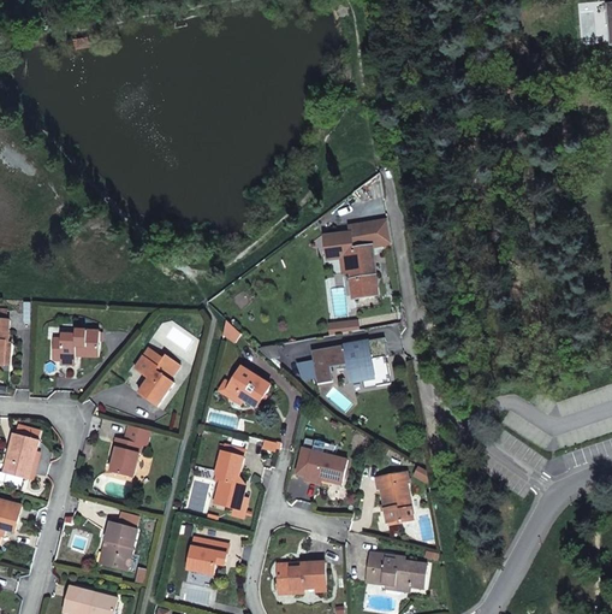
[(87,45),(87,43),(88,43),(85,34),(71,36),(71,37),(70,37),(72,47),(87,45)]
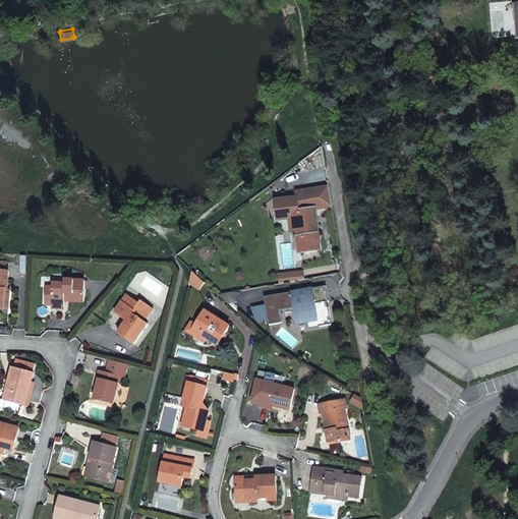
[(329,205),(326,185),(294,190),(295,195),(273,198),(275,211),(287,209),(289,230),(294,229),(298,251),(318,248),(312,207),(329,205)]
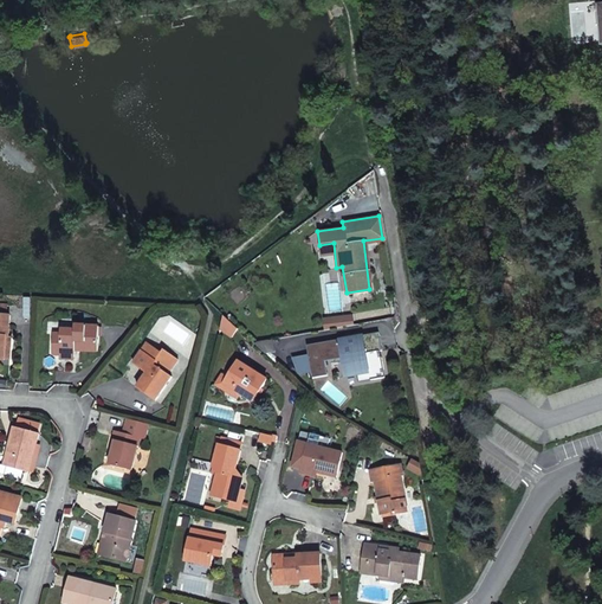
[(343,325),(342,316),(322,320),(323,328),(343,325)]
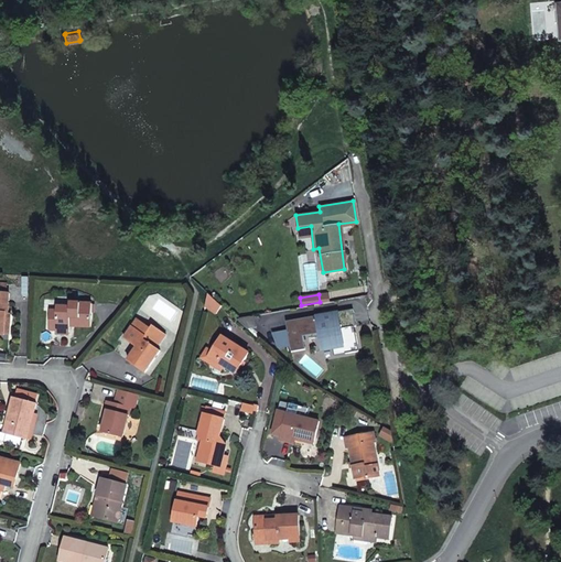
[(54,310),(46,309),(46,322),(53,322),(53,328),(67,330),(67,324),(67,322),(72,322),(72,324),(88,325),(89,302),(67,301),(67,305),(54,304),(54,310)]
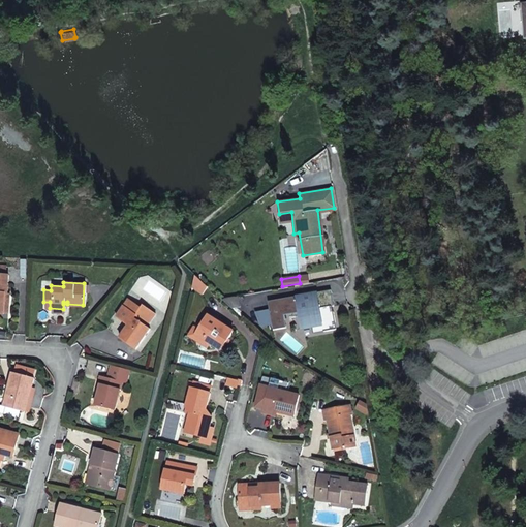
[(329,288),(266,300),(271,329),(283,326),(281,313),(297,311),(298,315),(299,326),(309,324),(319,322),(320,330),(334,328),(331,310),(327,310),(326,306),(330,305),(331,305),(329,288)]
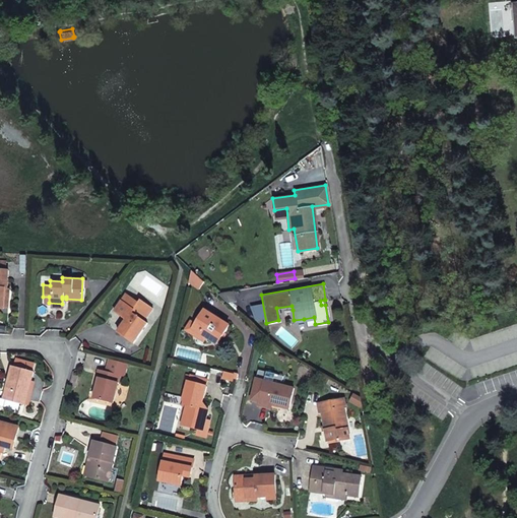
[(123,302),(120,299),(112,310),(120,315),(122,313),(126,316),(124,318),(115,331),(131,341),(145,321),(141,319),(150,307),(138,299),(136,301),(128,295),(123,302)]
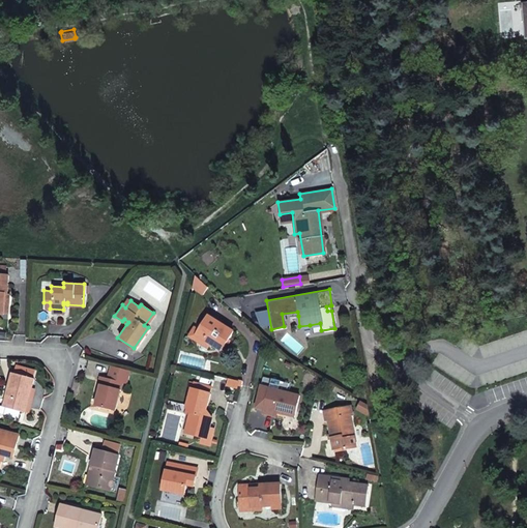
[(208,342),(220,349),(231,330),(206,314),(197,329),(194,333),(208,342)]
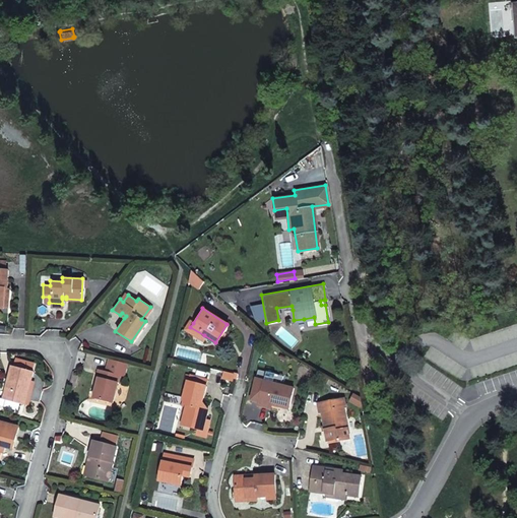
[(305,326),(315,324),(314,317),(304,319),(305,326)]
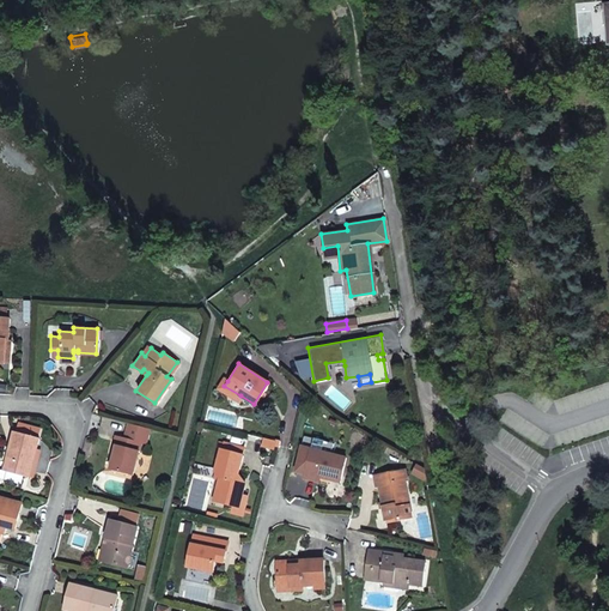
[(227,381),(223,377),(217,387),(237,400),(241,395),(224,386),(227,381)]
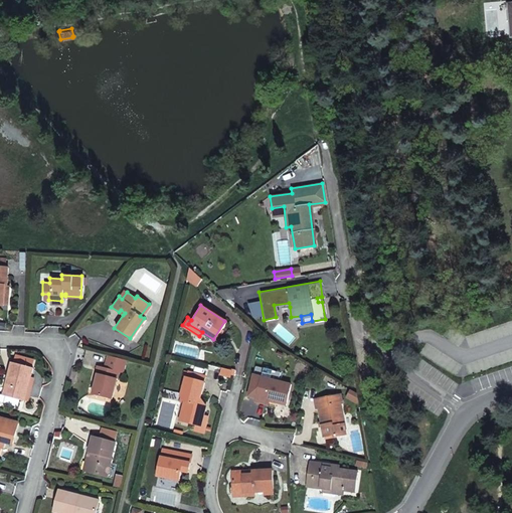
[(106,354),(103,366),(98,365),(94,381),(91,393),(110,398),(117,370),(121,371),(124,359),(106,354)]
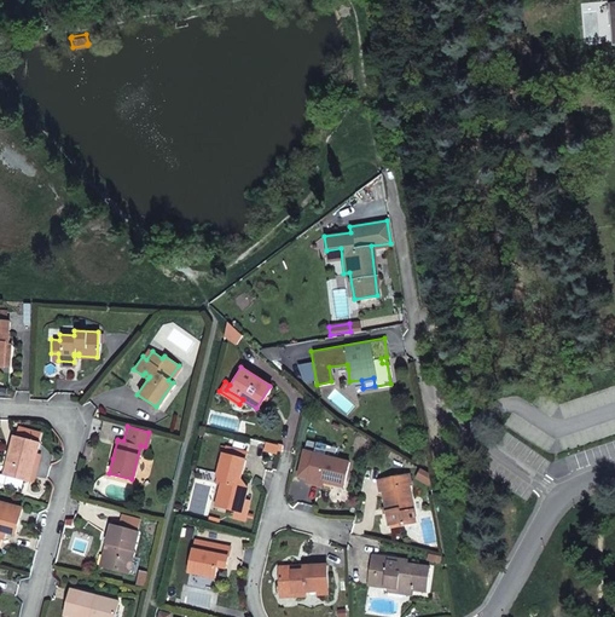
[(4,474),(27,480),(36,442),(12,434),(6,457),(9,457),(4,474)]
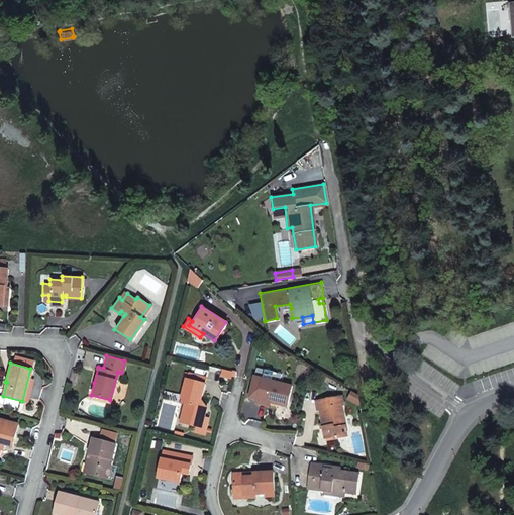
[(229,374),(230,371),(229,371),(220,369),(219,375),(228,377),(229,374)]
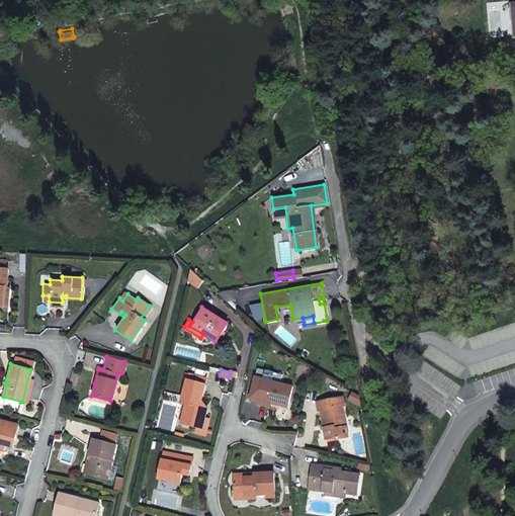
[(269,403),(285,407),(290,384),(277,382),(279,373),(263,369),(261,377),(256,399),(269,403)]
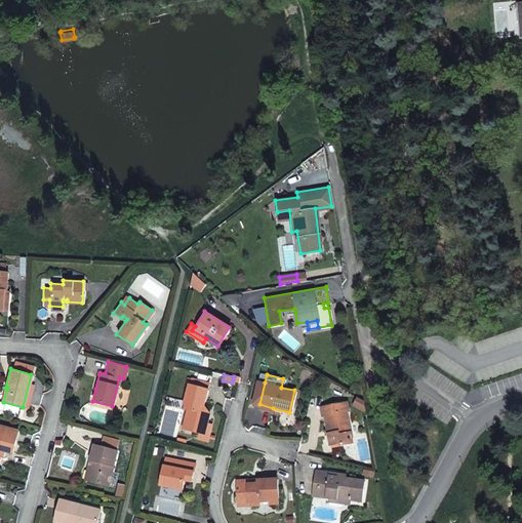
[(73,390),(77,377),(70,375),(67,388),(73,390)]
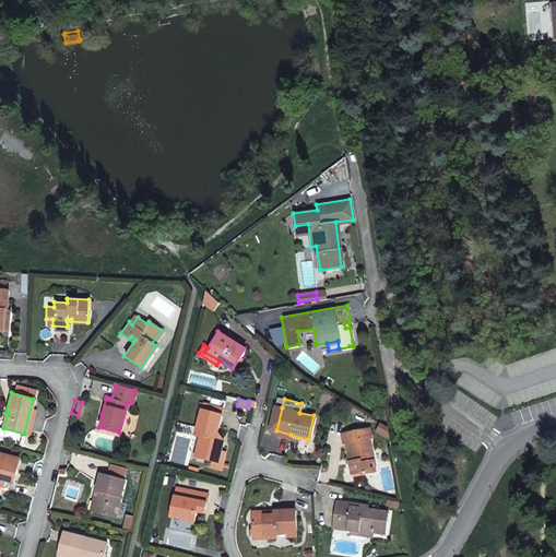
[(201,401),(199,409),(220,414),(221,406),(201,401)]
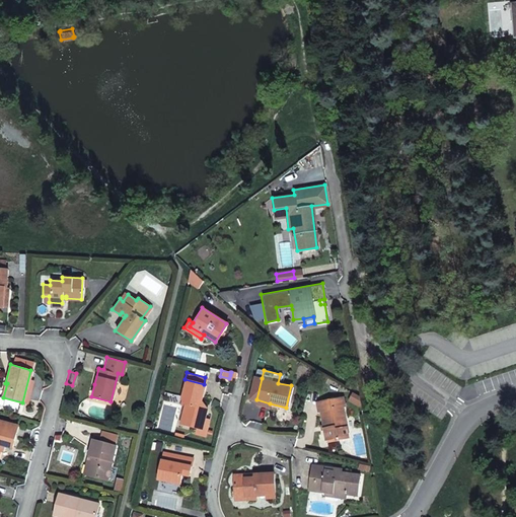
[(204,384),(185,379),(180,397),(185,399),(181,413),(185,418),(182,423),(196,427),(198,417),(203,418),(205,408),(198,405),(204,384)]
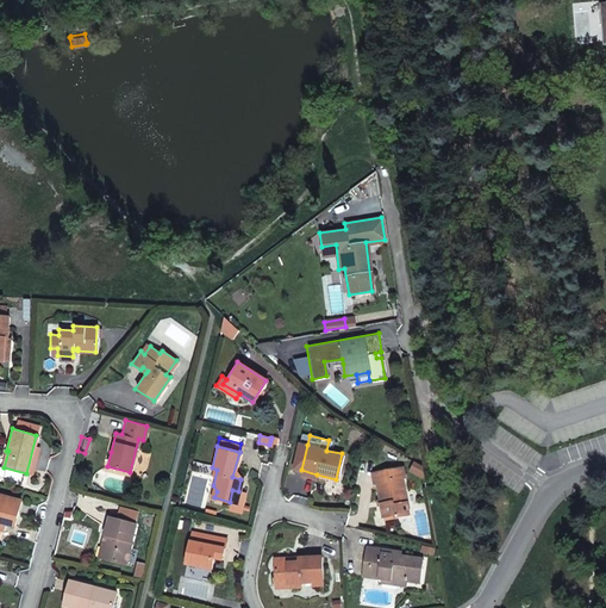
[(410,470),(422,476),(419,464),(414,460),(410,470)]
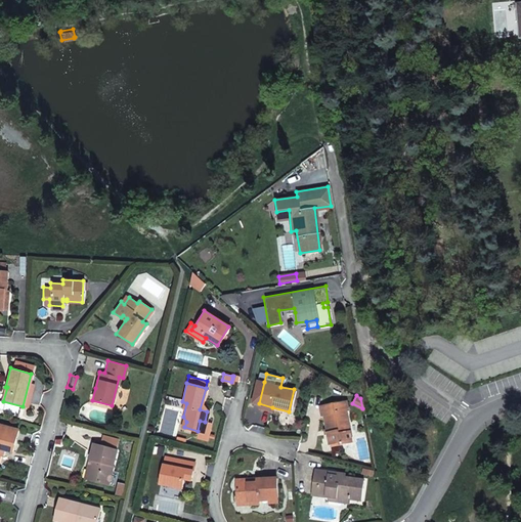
[(319,414),(322,414),(328,443),(338,441),(338,443),(350,441),(344,409),(346,409),(344,400),(318,405),(319,414)]
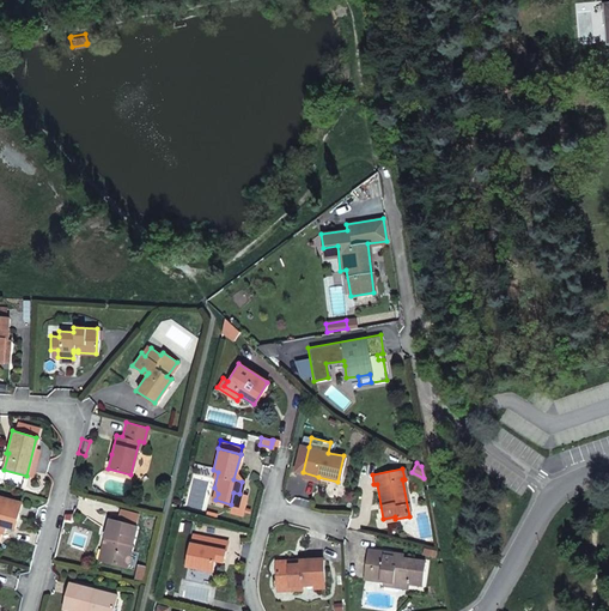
[(0,524),(12,527),(19,502),(0,496),(0,524)]
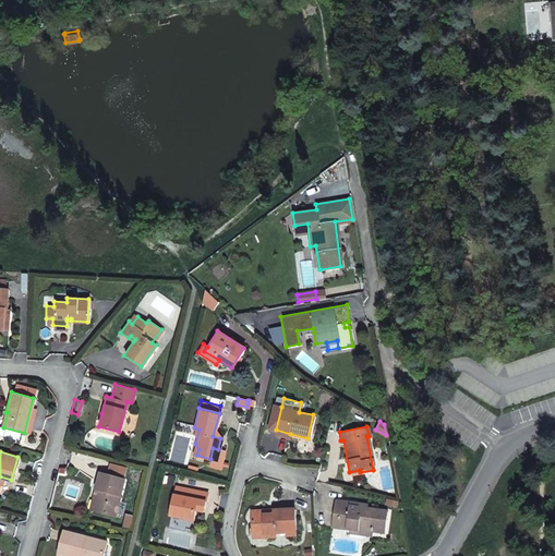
[(109,462),(106,474),(122,479),(125,467),(109,462)]
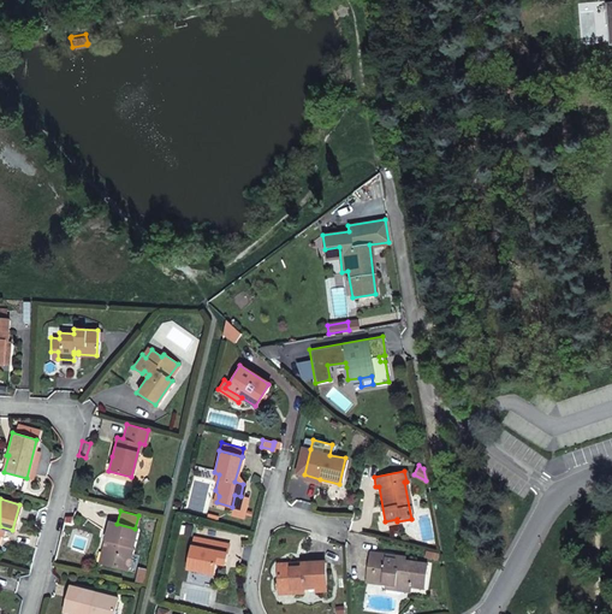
[(117,524),(108,521),(104,539),(107,541),(101,562),(124,570),(135,529),(117,524)]
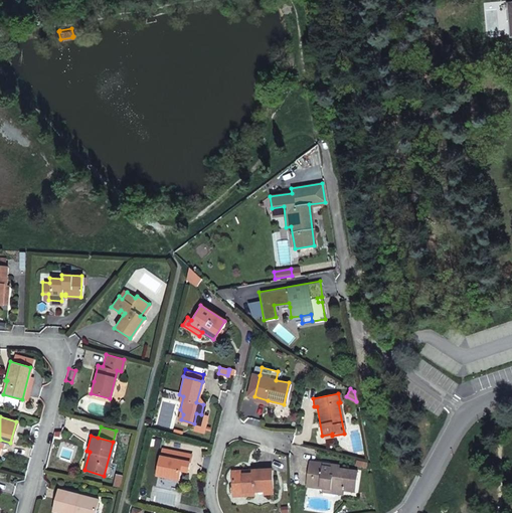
[(155,475),(177,479),(178,469),(176,469),(177,465),(186,467),(189,454),(160,448),(155,475)]
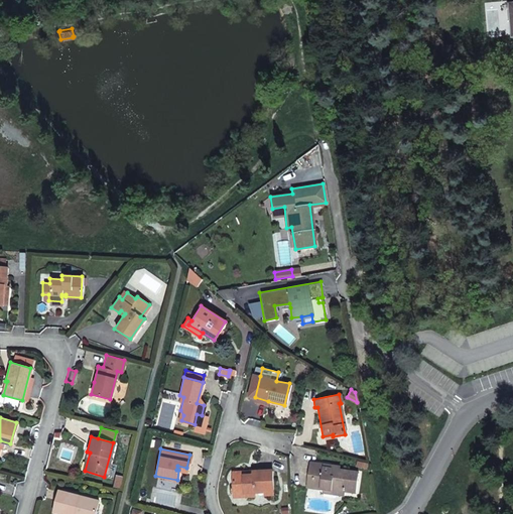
[(327,465),(308,462),(306,476),(312,477),(310,487),(322,488),(330,489),(333,493),(342,494),(343,490),(354,491),(357,472),(338,469),(337,469),(337,470),(330,469),(330,468),(327,465)]
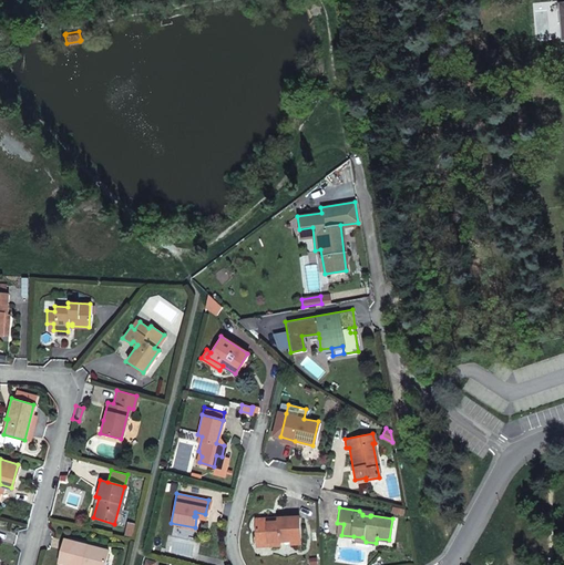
[(270,517),(254,517),(255,542),(266,542),(266,544),(278,544),(277,540),(289,540),(298,540),(297,516),(276,517),(276,521),(270,522),(270,517)]
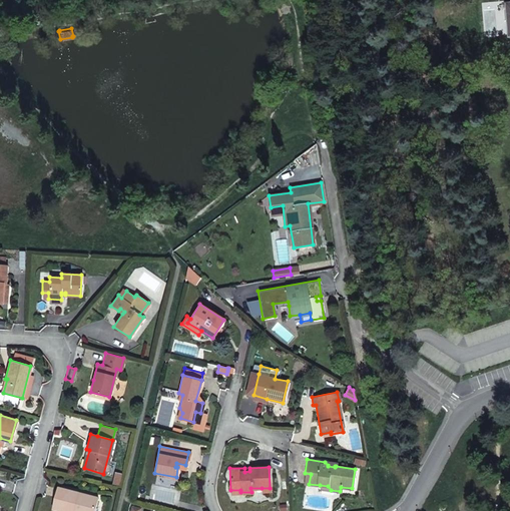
[(112,473),(110,483),(116,484),(119,475),(112,473)]
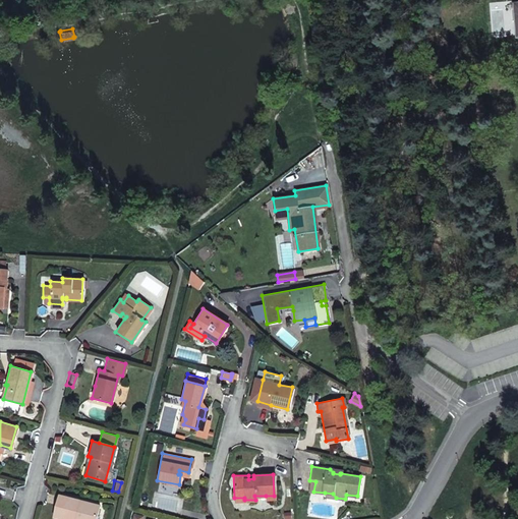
[(72,518),(73,518),(94,518),(98,505),(58,495),(52,517),(61,518),(72,518)]
